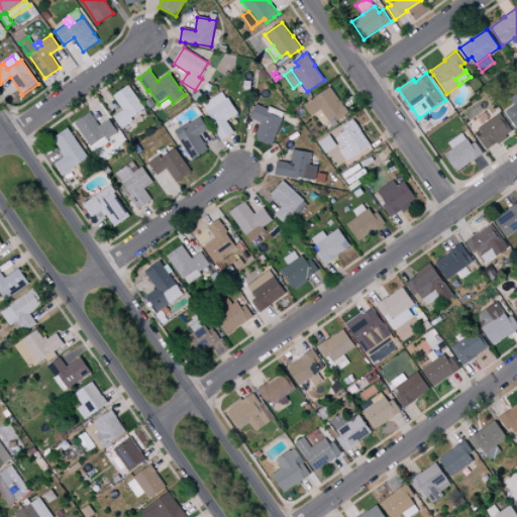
[(122,129),(115,119),(113,116),(123,110),(113,96),(128,85),(129,86),(145,108),(131,118),(133,121),(122,129)]
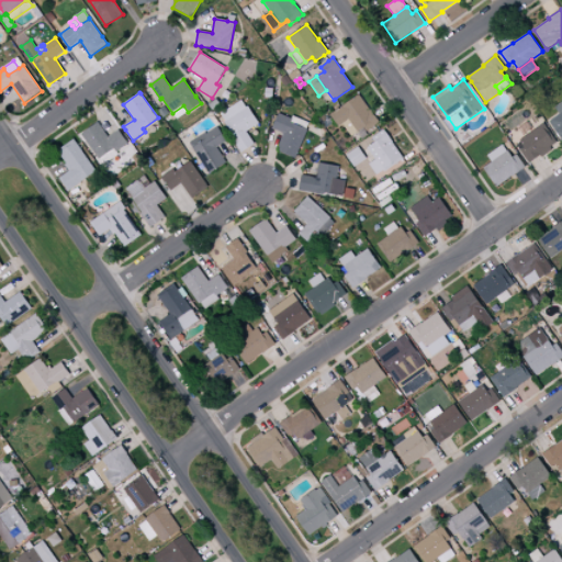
[(339,108),(340,107),(358,94),(370,110),(380,122),(374,125),(367,132),(363,127),(357,132),(348,120),(339,108)]
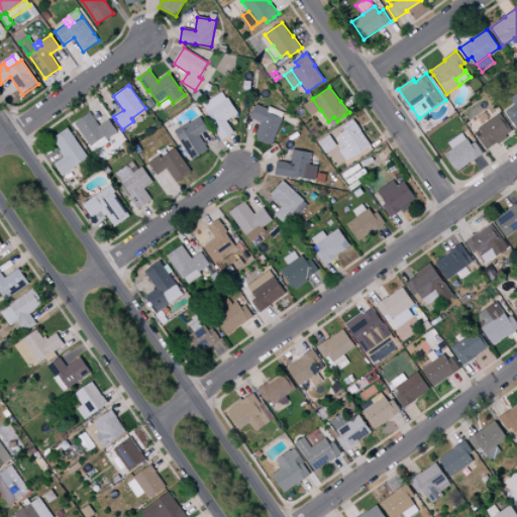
[(226,99),(222,92),(203,105),(207,111),(226,99)]
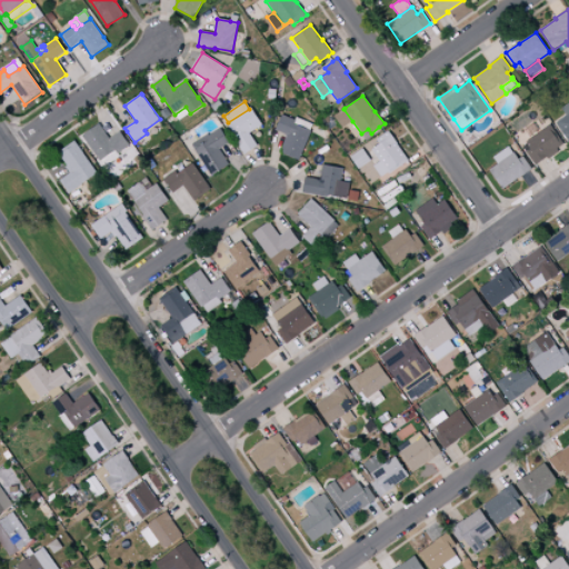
[(186,107),(175,115),(179,120),(190,113),(186,107)]
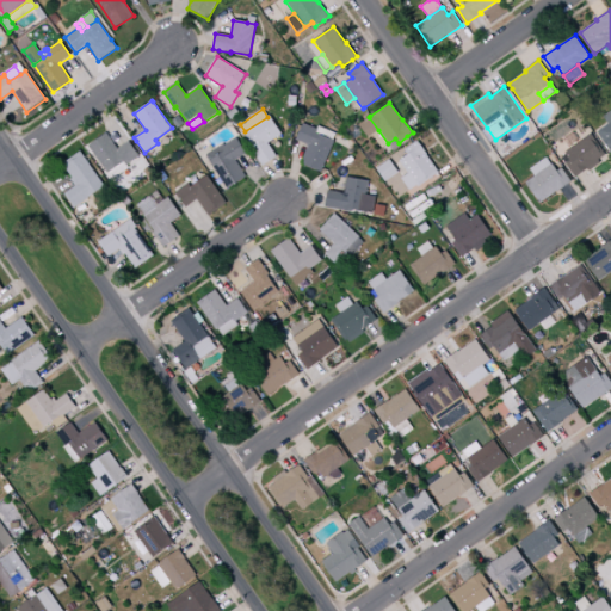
[(270,116),(282,134),(267,143),(277,156),(261,166),(252,150),(254,149),(244,133),(245,131),(267,117),(270,116)]
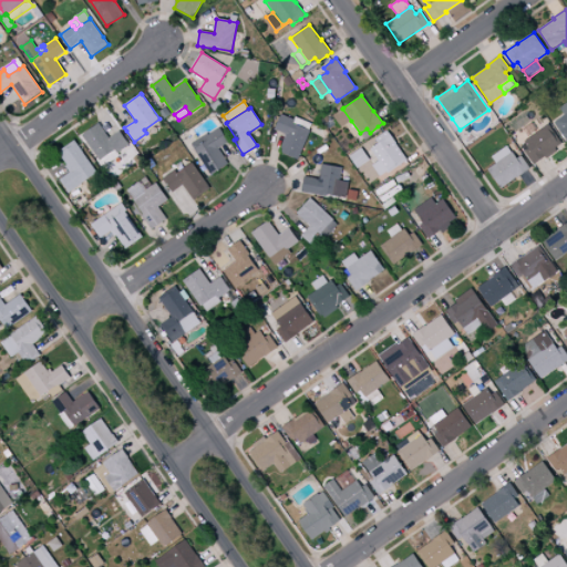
[(342,109),(333,115),(342,127),(351,121),(342,109)]
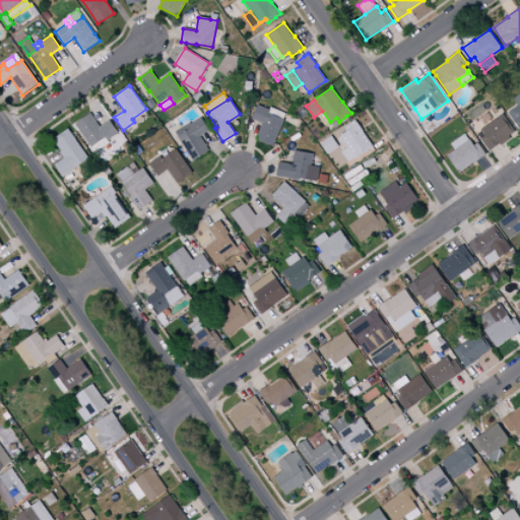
[(519,103),(508,112),(519,129),(519,103)]
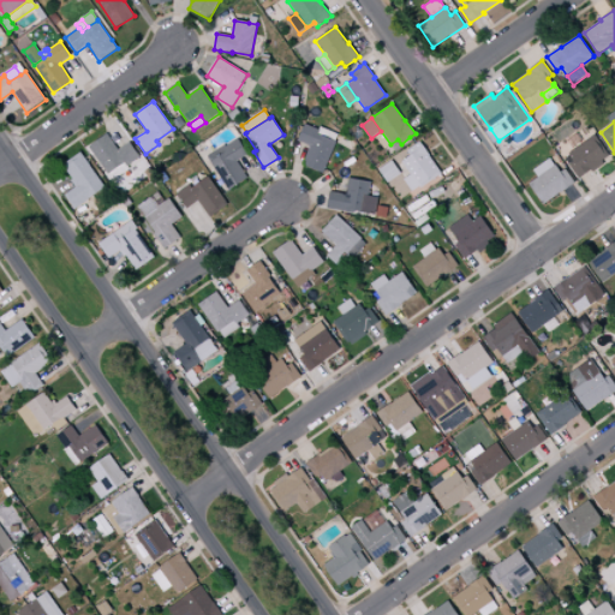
[(298,141),(305,124),(318,130),(320,130),(318,135),(335,142),(336,142),(326,169),(323,173),(303,165),(310,145),(298,141)]
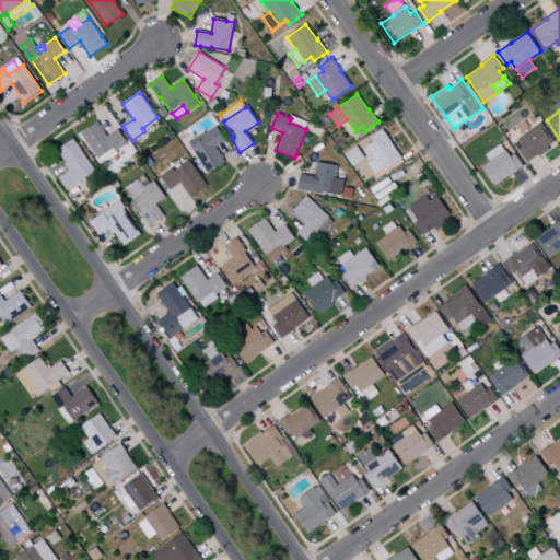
[(291,118),(290,118),(291,115),(307,123),(305,129),(290,123),(291,118)]
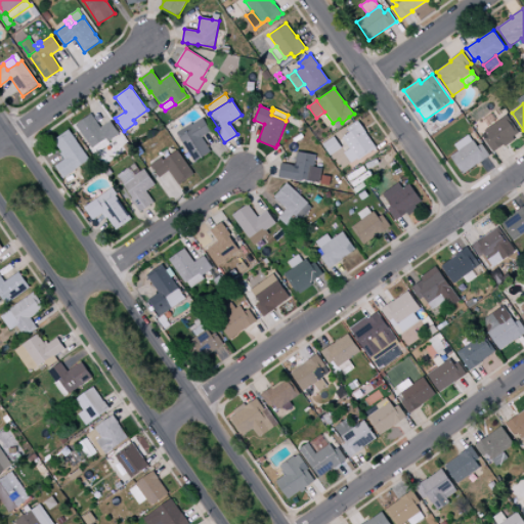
[(418,110),(412,113),(420,123),(425,120),(418,110)]
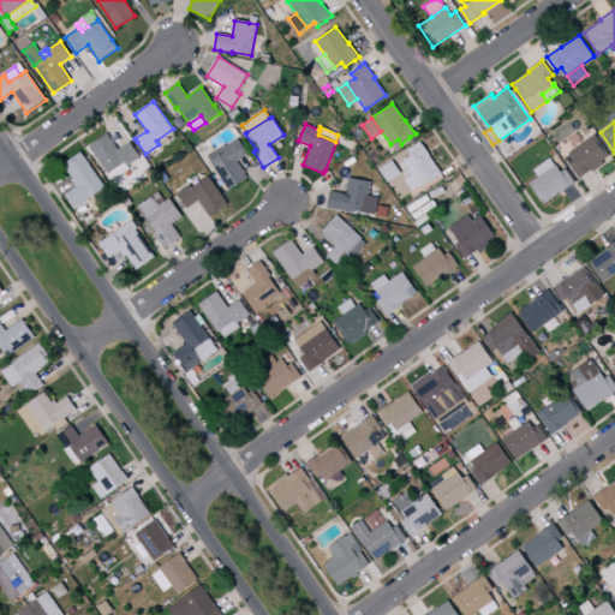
[(586,141),(578,130),(566,138),(574,149),(586,141)]
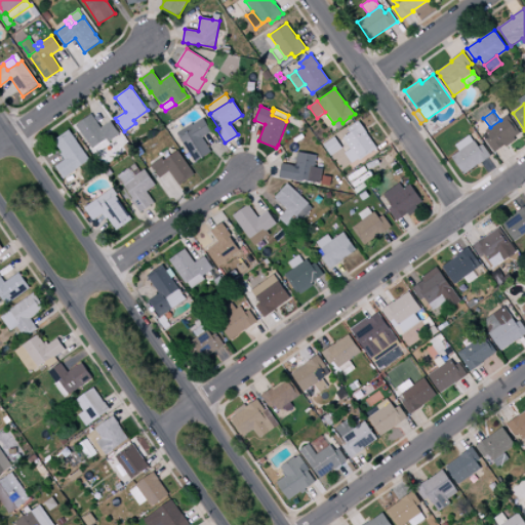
[(76,125),(91,114),(102,127),(111,121),(112,122),(120,133),(109,142),(107,138),(93,148),(92,149),(79,131),(76,125)]
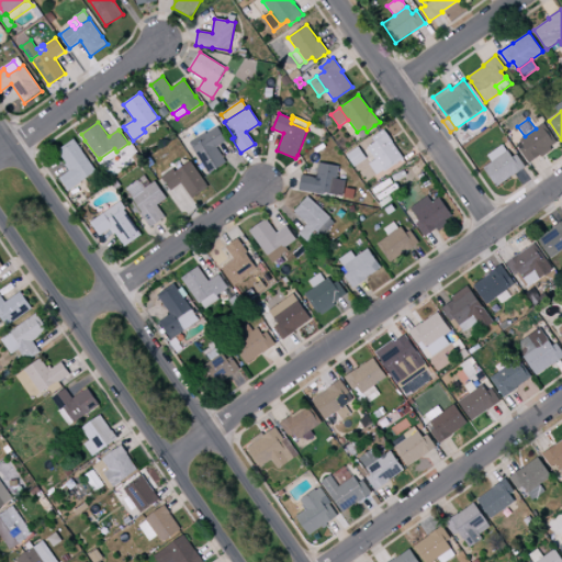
[(543,123),(559,145),(541,157),(540,155),(529,164),(520,150),(524,147),(519,141),(525,136),(536,128),(543,123)]
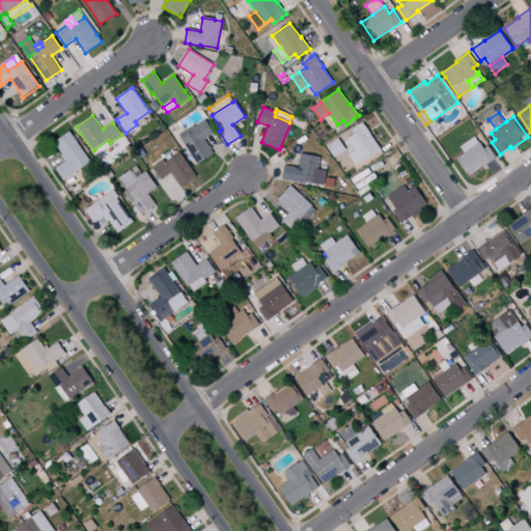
[(178,135),(194,124),(195,127),(205,119),(215,133),(204,139),(214,154),(198,164),(178,135)]
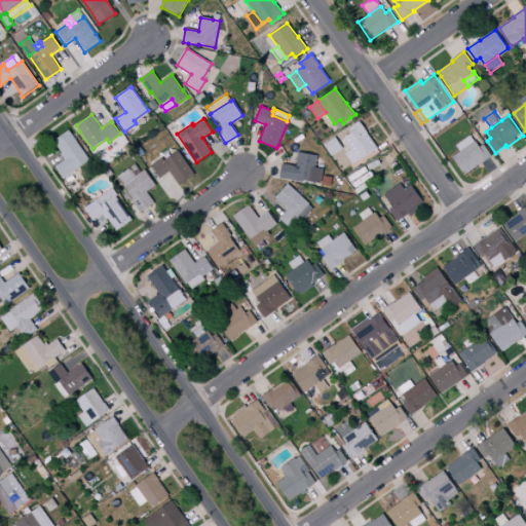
[(345,137),(350,133),(347,128),(354,123),(359,120),(368,133),(367,134),(378,148),(377,149),(360,161),(359,159),(360,158),(345,137)]
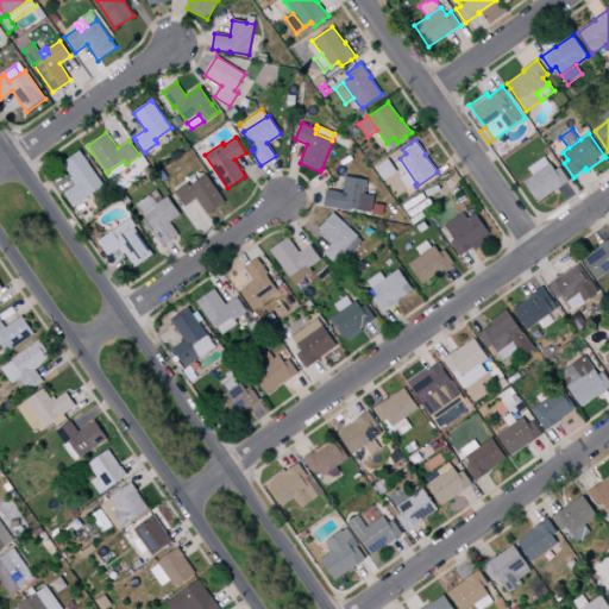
[(100,179),(85,157),(80,150),(62,163),(71,177),(70,179),(75,186),(79,182),(83,190),(99,179),(100,179)]
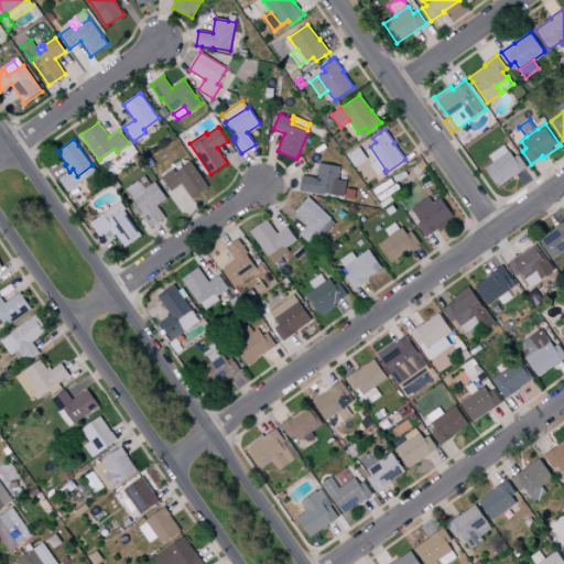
[(528,167),(519,154),(514,158),(509,151),(505,144),(491,153),(496,160),(485,167),(498,187),(528,167)]
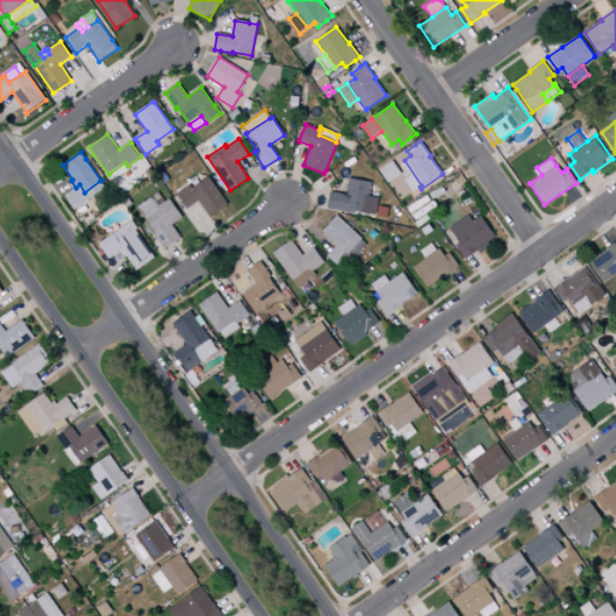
[(404,160),(395,167),(413,191),(420,187),(421,185),(404,160)]
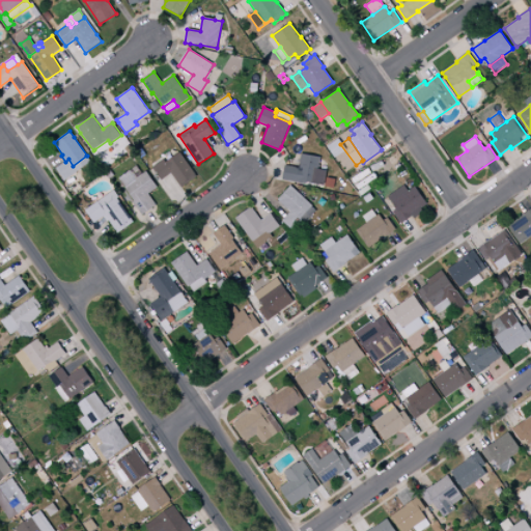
[(108,140),(110,143),(112,145),(99,156),(94,149),(108,140)]
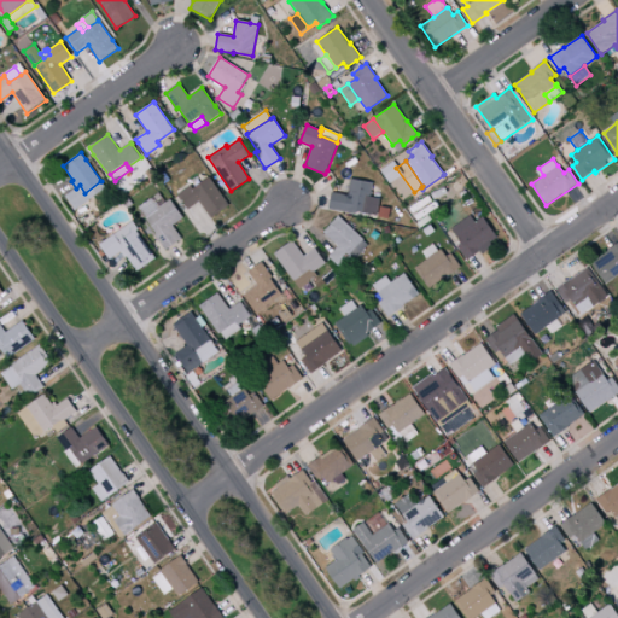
[(186,182),(204,169),(229,205),(211,219),(199,202),(187,210),(178,194),(188,187),(186,182)]
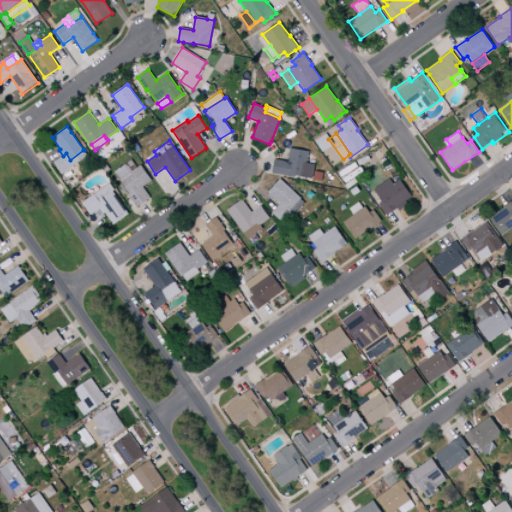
[(332,145),(338,154),(329,161),(323,152),(332,145)]
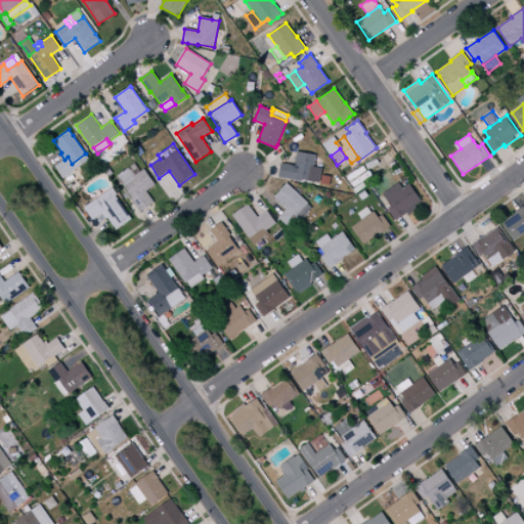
[(313,167),(310,166),(308,180),(302,179),(302,181),(278,177),(281,163),(295,165),(297,151),(316,155),(313,167)]
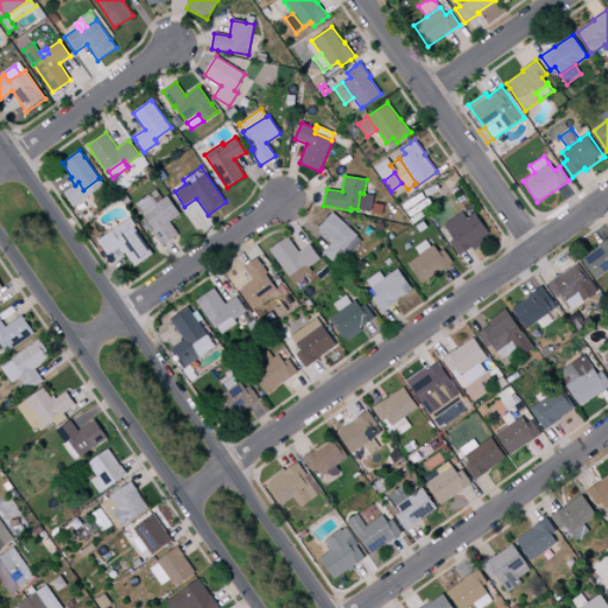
[(99,178),(103,185),(88,197),(83,190),(99,178)]
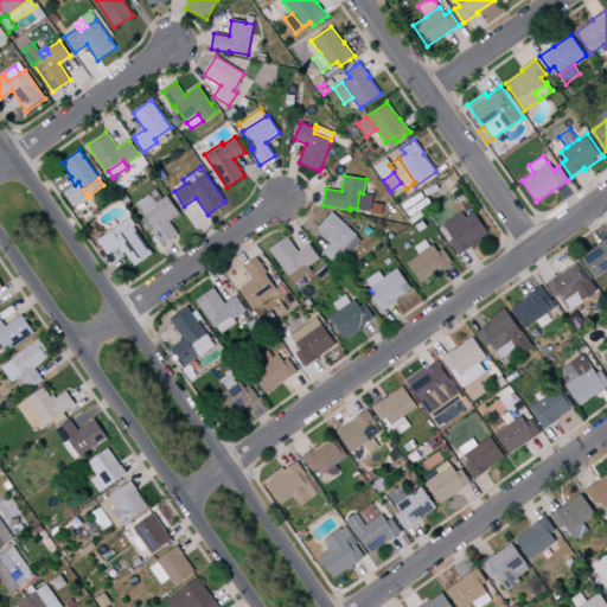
[(88,197),(74,206),(64,192),(75,185),(78,181),(83,190),(88,197)]
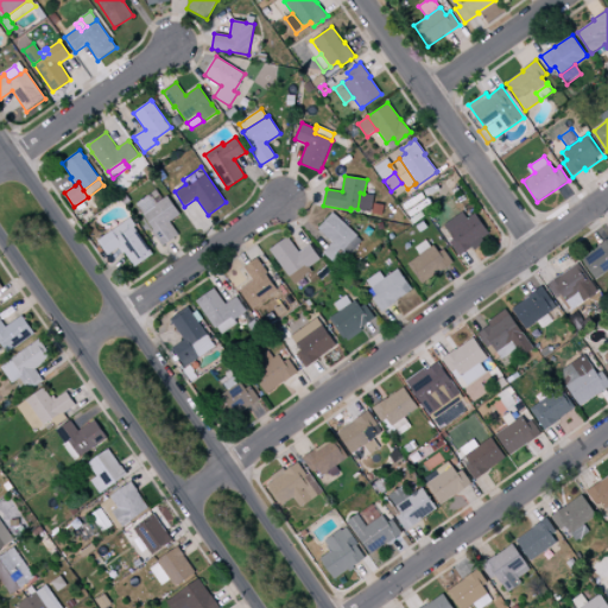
[(163,200),(163,198),(156,189),(149,195),(156,206),(163,200)]
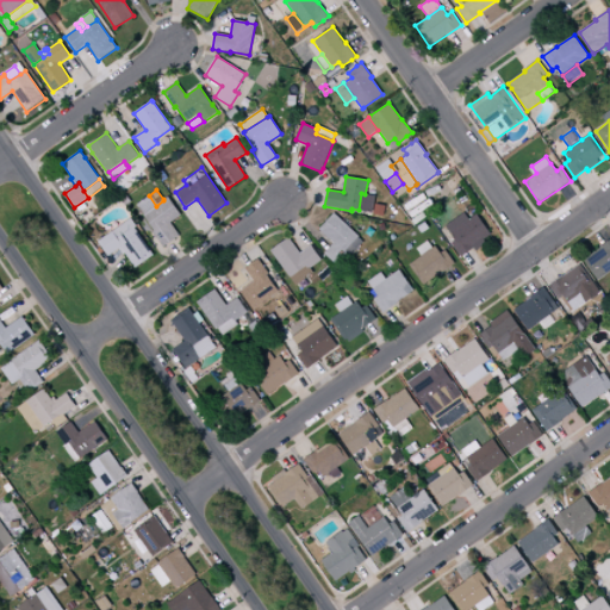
[(365,194),(375,195),(373,212),(359,210),(361,193),(365,194)]
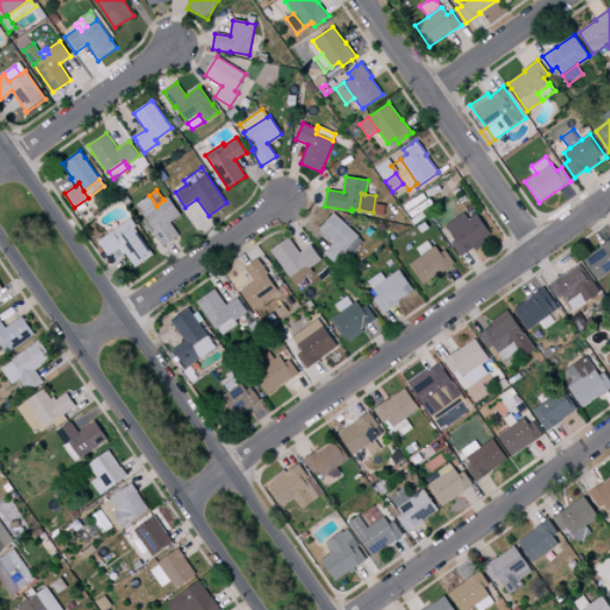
[(157,207),(156,206),(149,195),(136,205),(144,216),(157,207)]
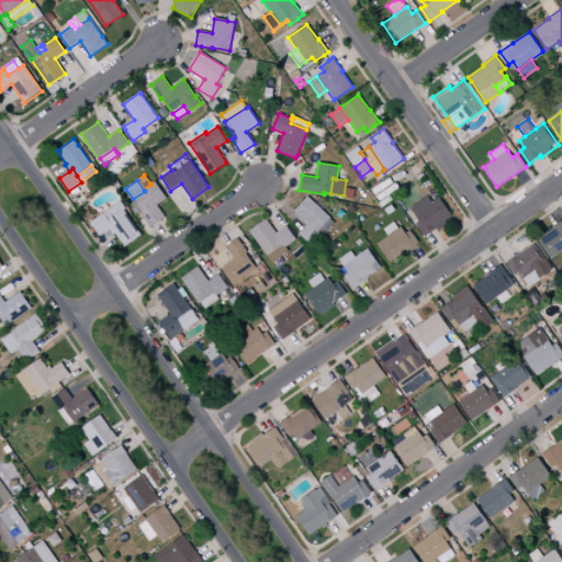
[(155,181),(167,198),(157,205),(166,217),(150,227),(141,214),(142,213),(133,199),(145,191),(144,190),(150,184),(150,183),(155,181)]
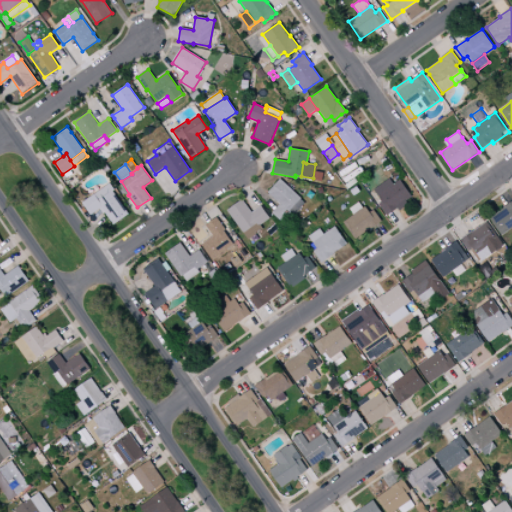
[(337,172),(346,166),(350,173),(341,179),(337,172)]
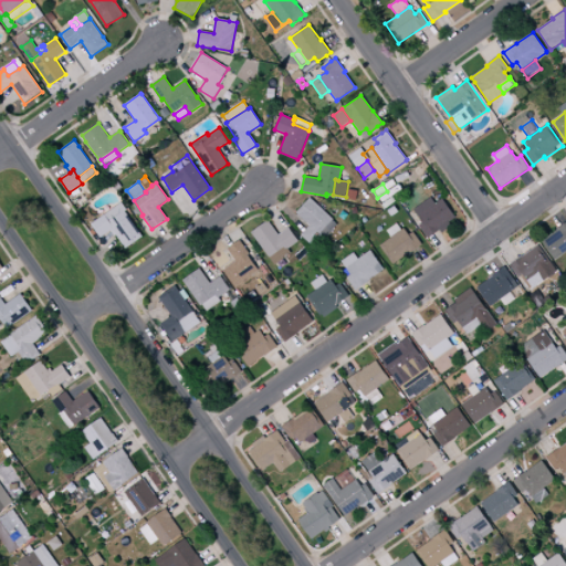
[(313,247),(301,236),(307,228),(310,226),(295,212),(310,197),(333,219),(321,232),(323,236),(313,247)]
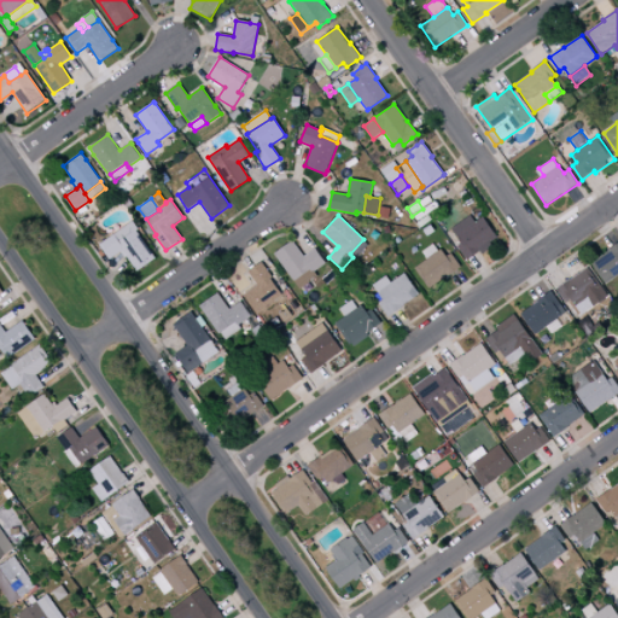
[(456,235),(450,228),(470,215),(476,221),(456,235)]
